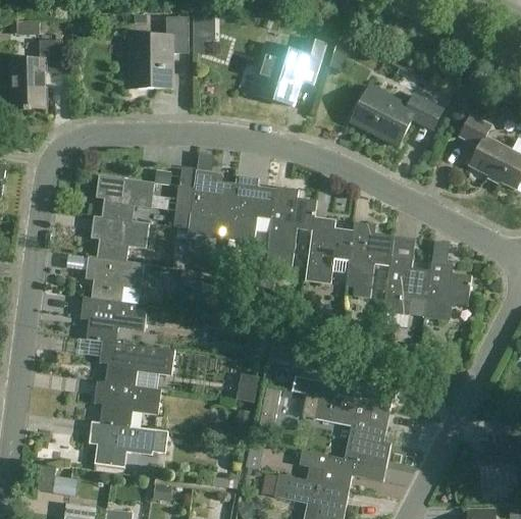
[(189,53),(188,15),(165,16),(166,35),(129,36),(129,42),(136,42),(137,69),(129,69),(129,89),(172,89),(171,53),(189,53)]
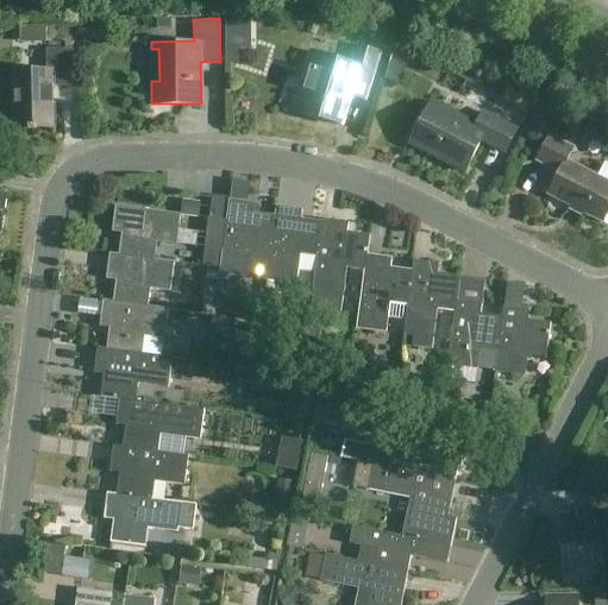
[(350,61),(311,49),(292,106),(277,101),(277,104),(340,124),(351,90),(349,90),(352,77),(369,82),(380,50),(356,42),(350,61)]
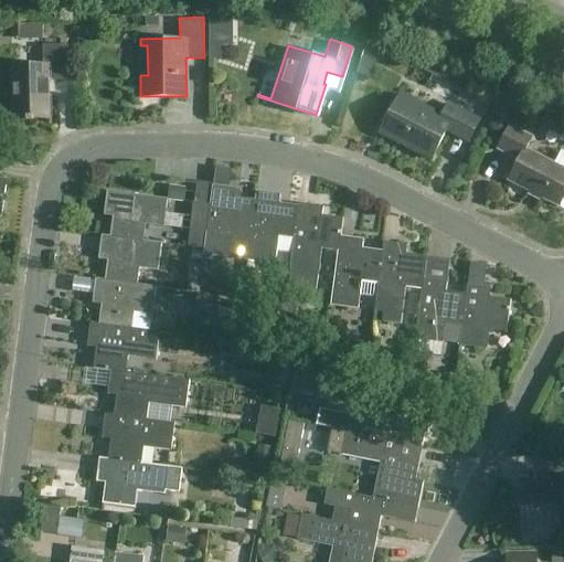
[(67,78),(67,43),(42,43),(42,63),(11,64),(12,118),(2,118),(2,119),(33,119),(33,117),(50,117),(49,78),(67,78)]
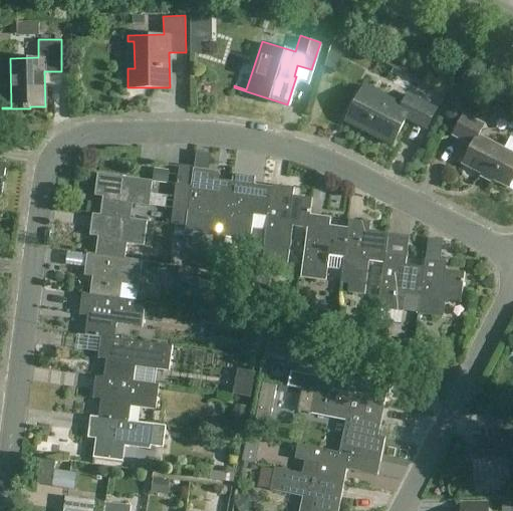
[(407,91),(401,103),(363,83),(345,119),(392,143),(405,116),(425,126),(435,106),(407,91)]
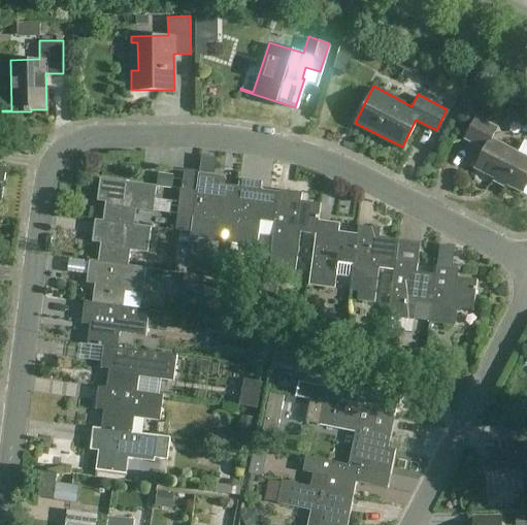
[(484,146),(474,166),(522,191),(526,181),(526,156),(491,137),(496,126),(475,116),(464,137),(484,146)]
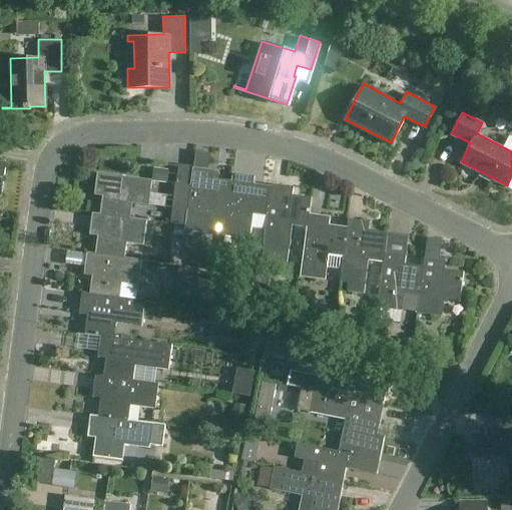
[(189,182),(186,208),(183,229),(209,232),(211,219),(225,221),(226,221),(231,179),(230,179),(213,177),(214,168),(192,165),(189,182)]
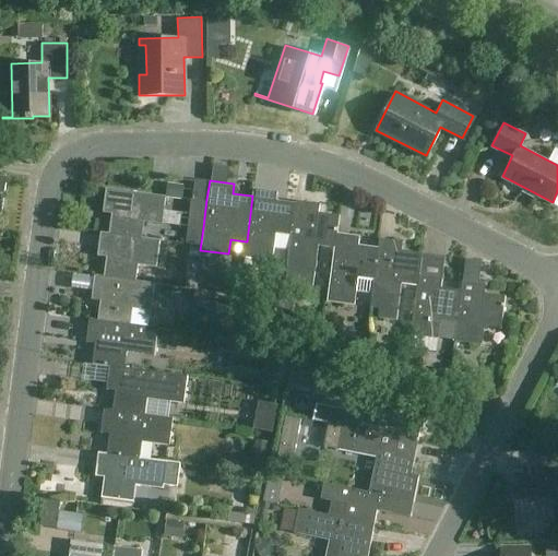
[(142,220),(162,222),(170,223),(171,211),(163,210),(165,193),(105,186),(102,210),(110,211),(108,231),(108,232),(141,236),(141,235),(142,220)]
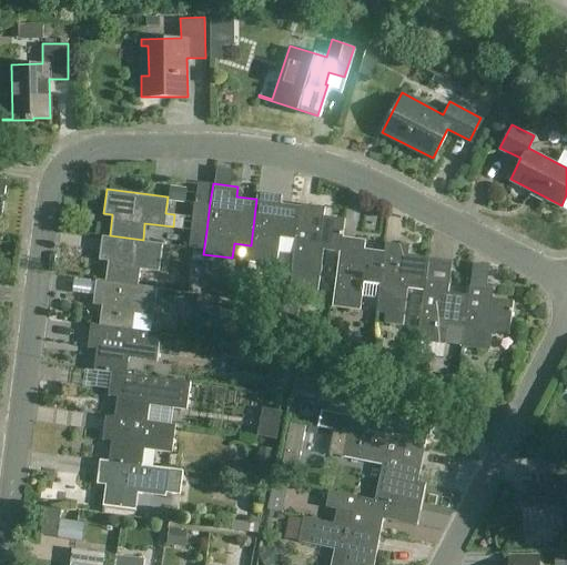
[(277,250),(293,252),(295,238),(296,238),(301,205),(300,204),(280,202),(281,192),(256,189),(255,199),(256,199),(251,245),(250,245),(247,260),(275,264),(277,250)]
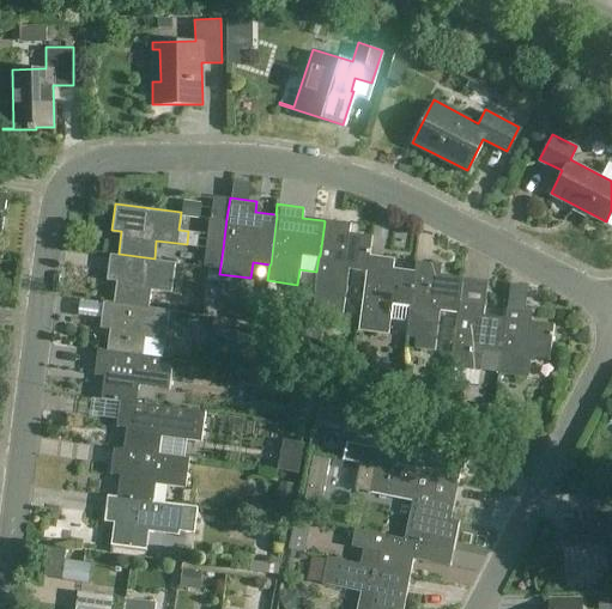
[(204,247),(223,249),(226,218),(208,215),(204,247)]
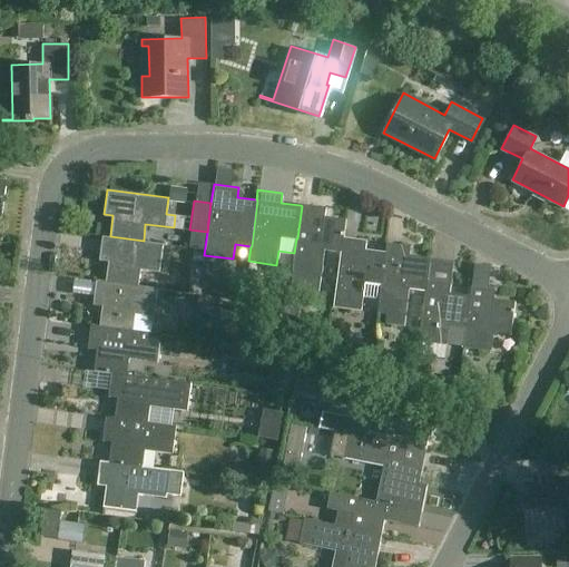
[(341,251),(343,235),(345,217),(325,215),(326,205),(301,202),(301,205),(302,206),(297,238),(296,238),(294,253),(292,273),(290,287),(319,291),(321,277),(324,248),(340,251),(341,251)]
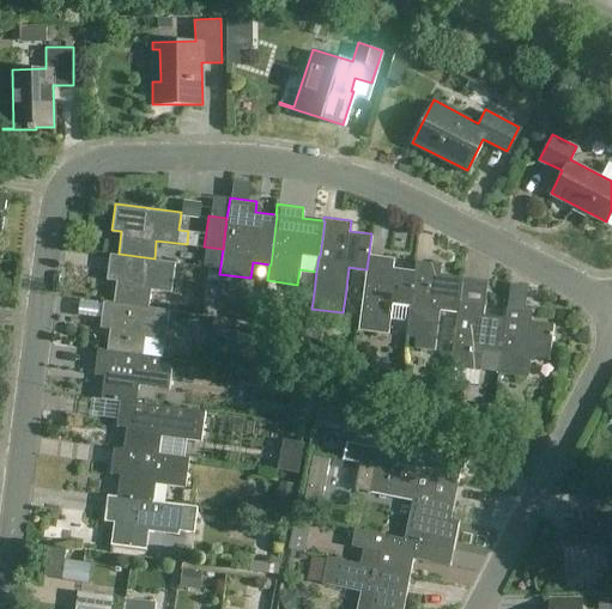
[(147,306),(147,305),(150,288),(170,291),(175,260),(155,257),(155,259),(119,254),(119,253),(109,251),(105,278),(115,279),(113,300),(113,302),(147,306)]
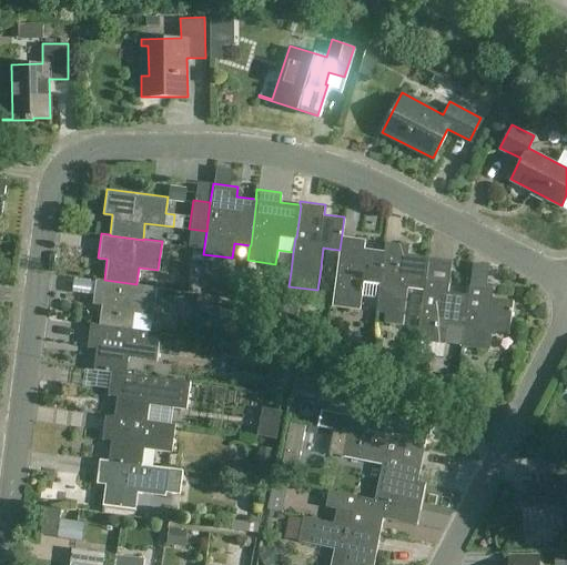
[(365,238),(342,234),(340,250),(338,250),(332,305),(360,309),(363,280),(378,282),(381,283),(385,250),(383,250),(364,246),(365,238)]
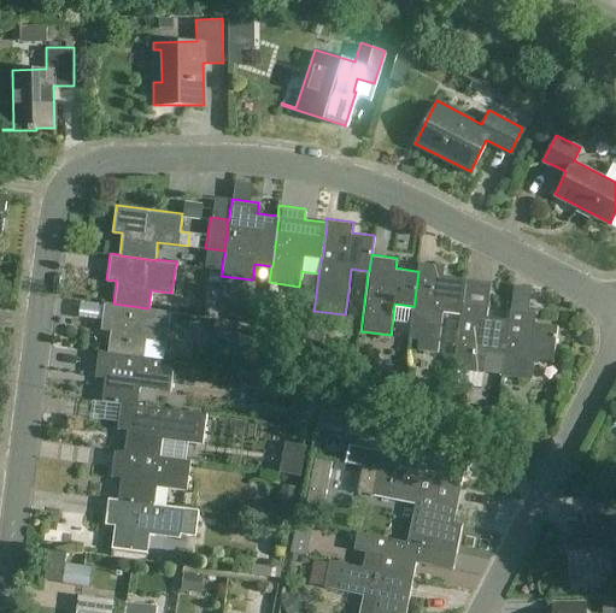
[(417,260),(416,271),(418,271),(414,307),(411,306),(408,337),(439,342),(443,311),(459,313),(461,313),(463,302),(465,277),(444,273),(445,264),(417,260)]
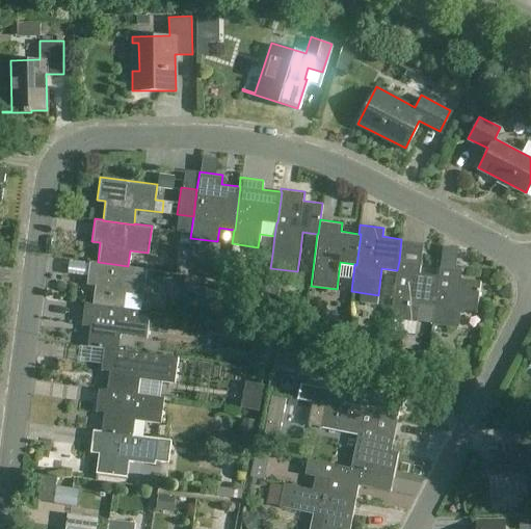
[(123,308),(124,307),(125,291),(142,294),(147,267),(128,265),(128,266),(98,262),(98,261),(89,260),(86,283),(96,284),(93,302),(93,303),(123,308)]
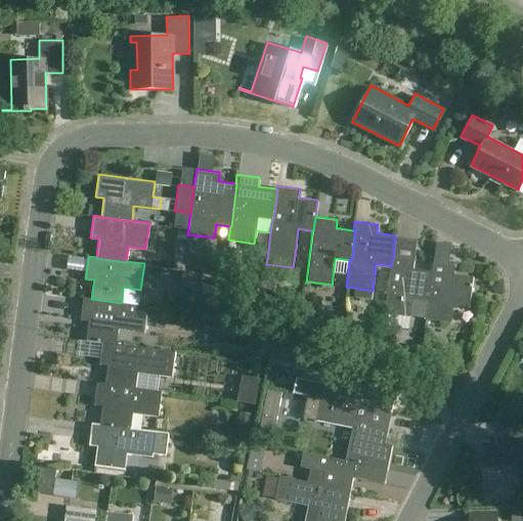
[(391,266),(390,266),(384,312),(410,316),(412,299),(427,301),(431,270),(412,268),(415,259),(393,257),(391,266)]
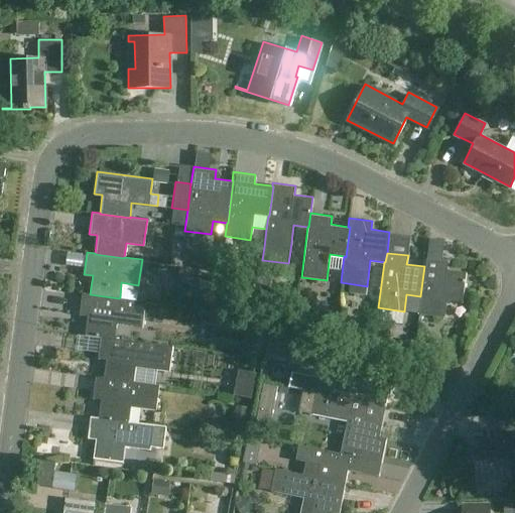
[(425,258),(424,266),(420,296),(418,312),(444,316),(446,299),(462,301),(466,271),(446,269),(448,261),(425,258)]
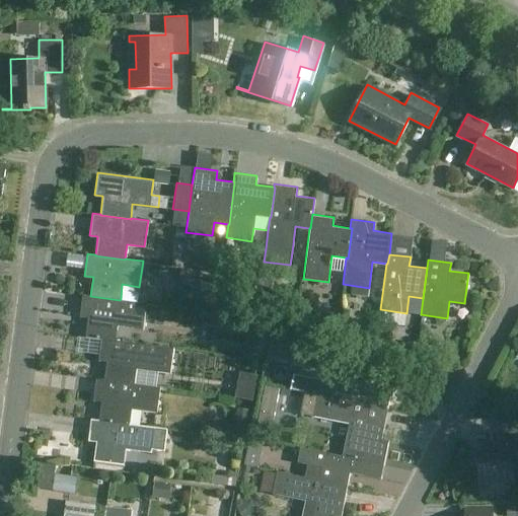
[(90,296),(90,295),(82,294),(79,315),(87,316),(85,337),(100,339),(100,338),(115,340),(115,339),(117,324),(142,327),(146,302),(121,299),(120,300),(90,296)]
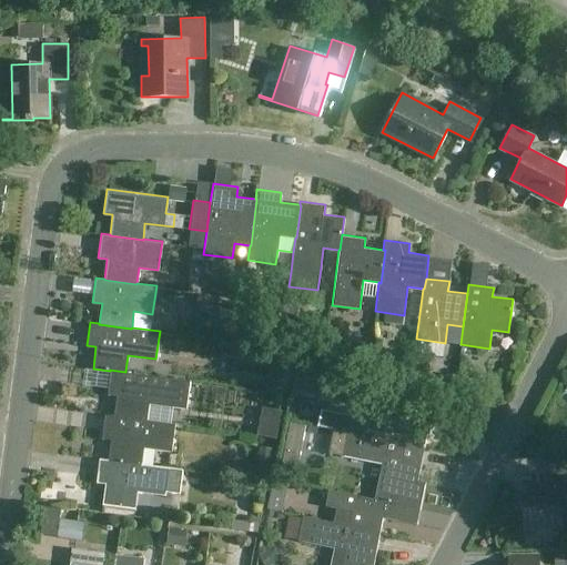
[(110,370),(110,371),(108,393),(117,394),(113,414),(113,415),(147,420),(147,419),(149,403),(186,407),(190,380),(125,371),(125,372),(110,370)]
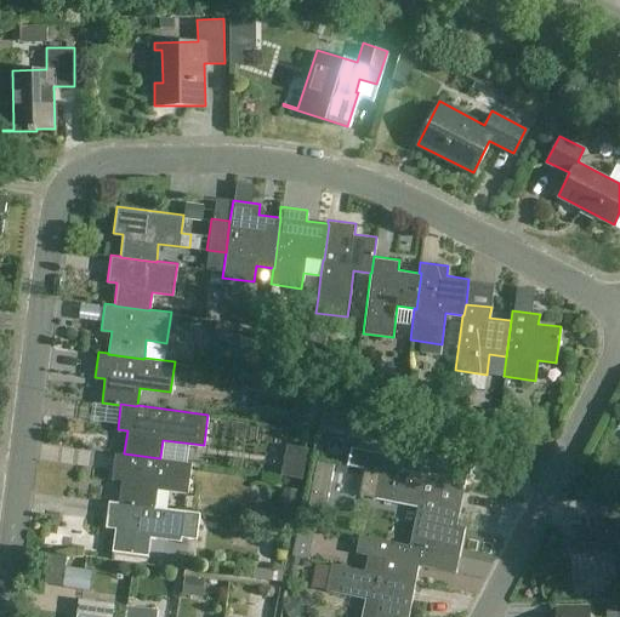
[(347,466),(364,469),(379,472),(379,470),(464,487),(467,470),(431,463),(434,446),(402,439),(399,456),(351,446),(347,466)]
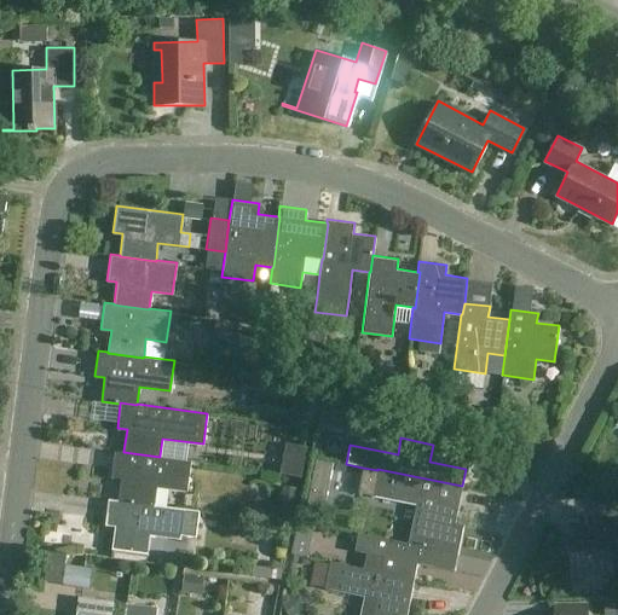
[(279,471),(300,475),(306,446),(286,442),(279,471)]
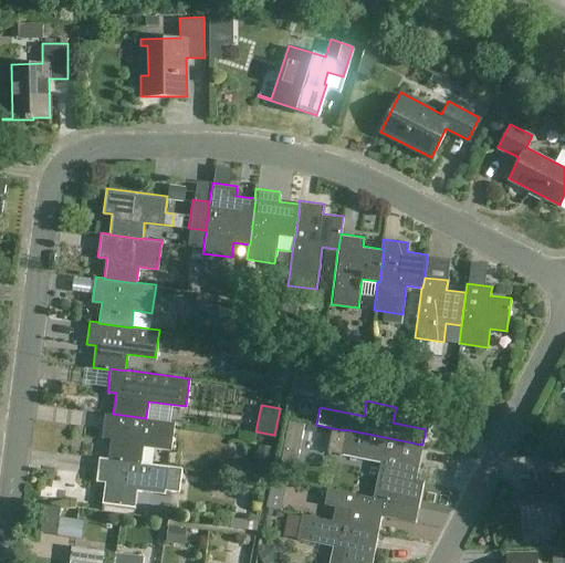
[(113,414),(113,413),(104,412),(101,436),(111,437),(107,457),(107,458),(140,462),(140,461),(143,446),(171,449),(175,420),(146,417),(146,418),(113,414)]
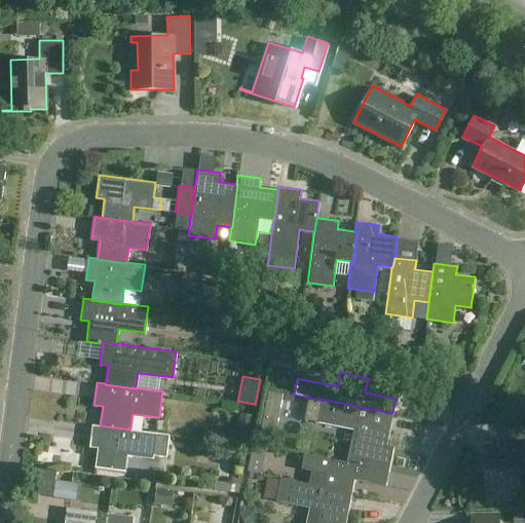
[(353,463),(388,471),(394,446),(386,445),(392,413),(321,399),(321,400),(308,398),(303,419),(360,431),(353,462),(353,463)]
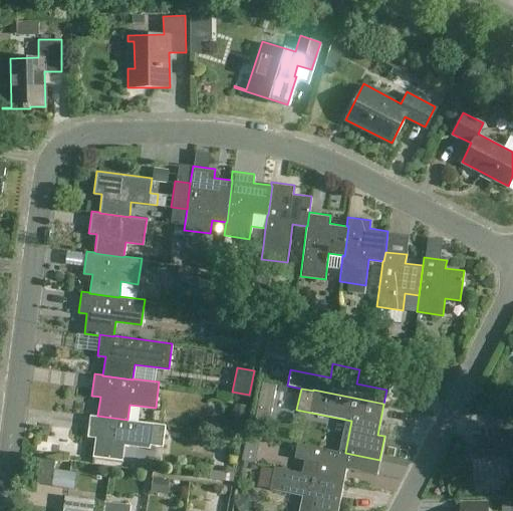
[(150,448),(151,443),(161,444),(164,424),(127,419),(127,420),(97,416),(97,415),(89,414),(86,436),(94,437),(92,456),(122,460),(124,445),(150,448)]
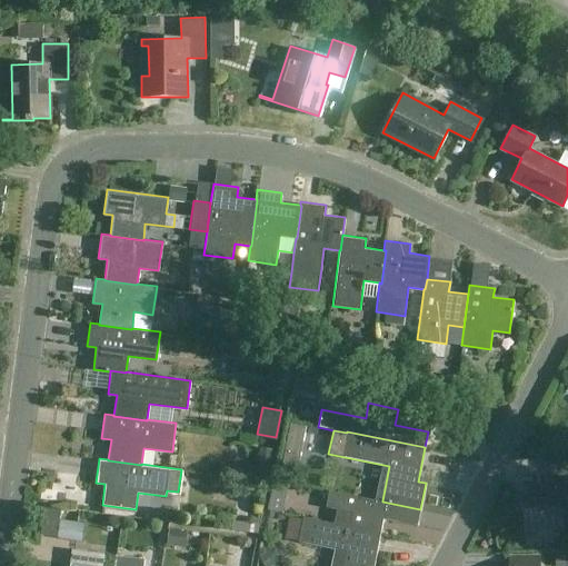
[(567,506),(567,475),(549,476),(549,490),(522,490),(522,534),(525,534),(525,527),(562,527),(562,506),(567,506)]
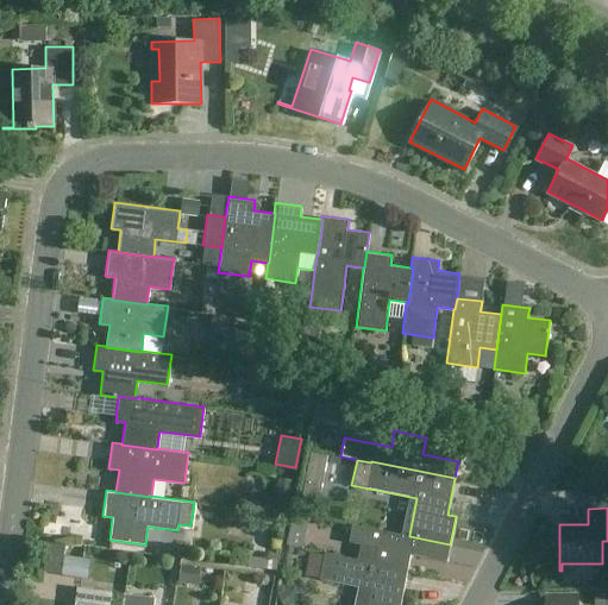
[(446,561),(450,544),(409,536),(409,535),(352,523),(349,541),(380,548),(376,562),(376,563),(407,571),(411,554),(446,561)]
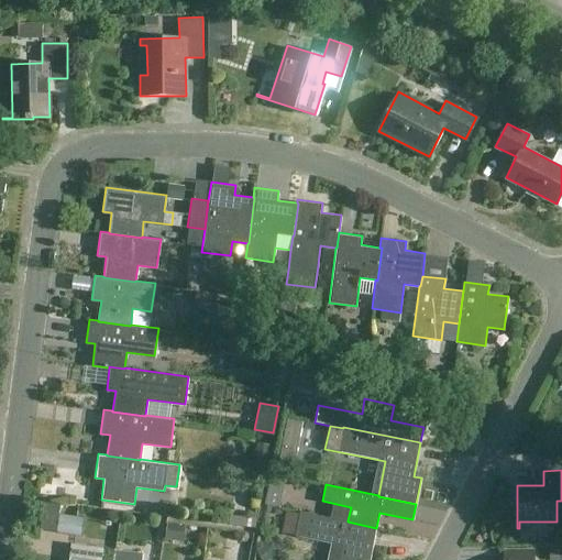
[(368,559),(376,528),(348,522),(348,520),(300,511),(295,536),(341,545),(337,559),(368,559)]
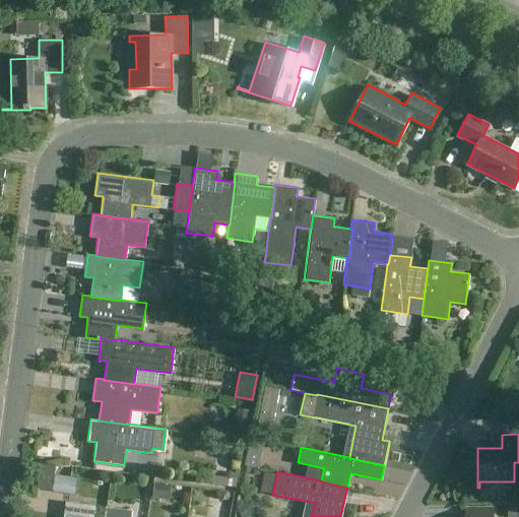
[(76,475),(54,472),(51,489),(74,493),(76,475)]
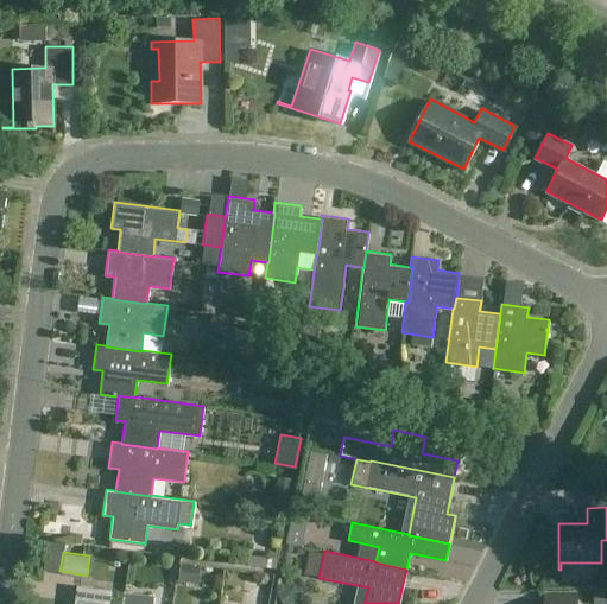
[(105,603),(106,603),(107,603),(109,603),(112,590),(77,585),(74,603),(105,603)]
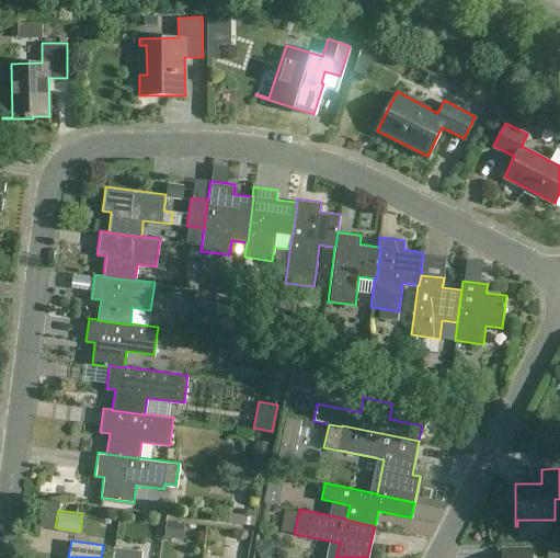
[(141,557),(143,549),(115,546),(113,557),(141,557)]
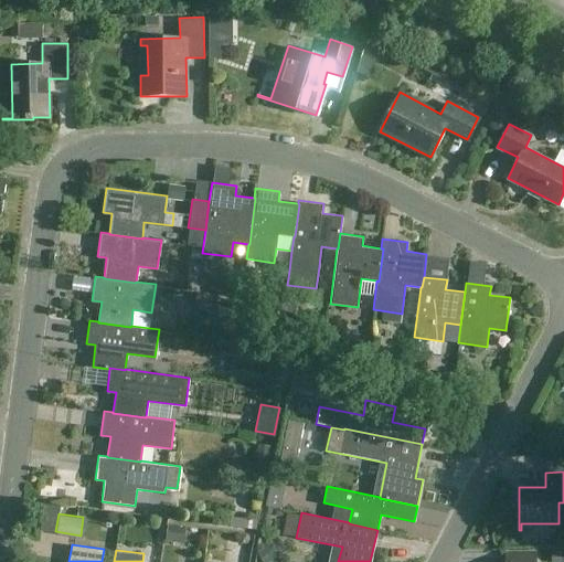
[(534,561),(535,551),(506,551),(504,561),(534,561)]
